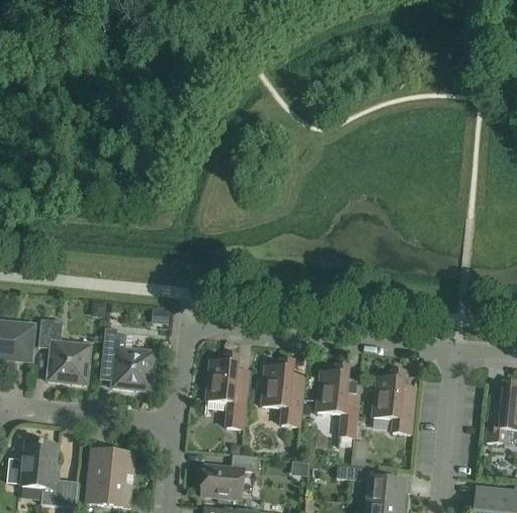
[(0,358),(32,362),(36,322),(0,318),(0,358)]
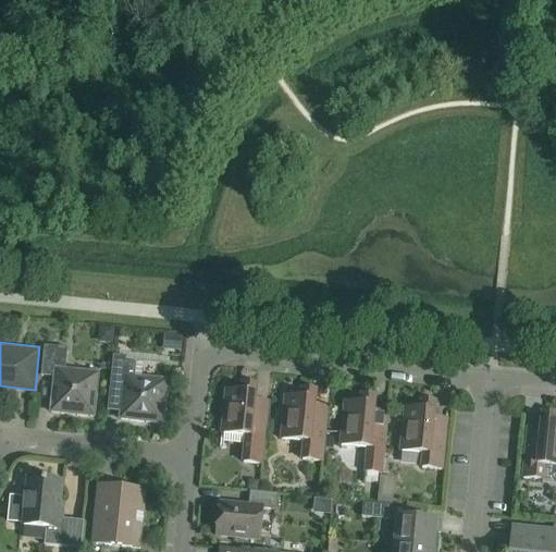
[(69,344),(45,342),(41,371),(54,372),(51,408),(95,413),(99,369),(66,366),(69,344)]
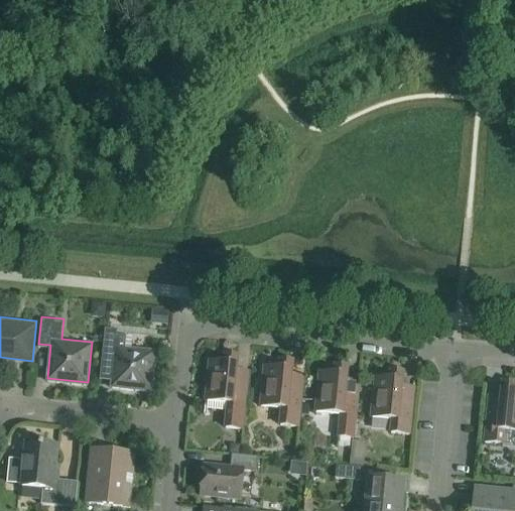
[(105,326),(102,361),(114,362),(111,384),(151,388),(155,348),(131,346),(132,334),(117,332),(118,327),(105,326)]
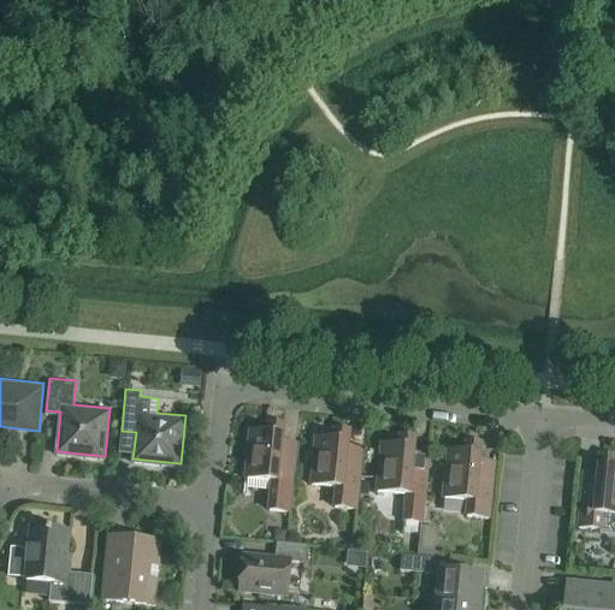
[(246,474),(271,477),(268,505),(290,508),(297,438),(283,437),(284,419),(270,416),(268,428),(250,426),(246,474)]
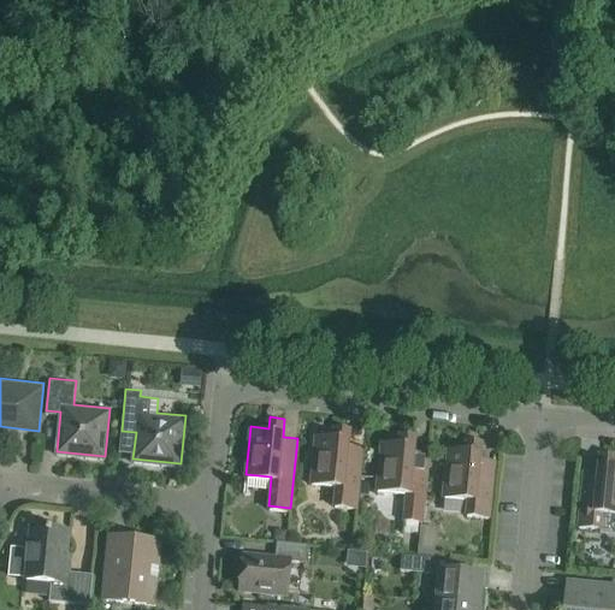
[(337,484),(335,503),(356,505),(362,445),(348,444),(350,425),(335,424),(333,434),(317,433),(312,481),(337,484)]
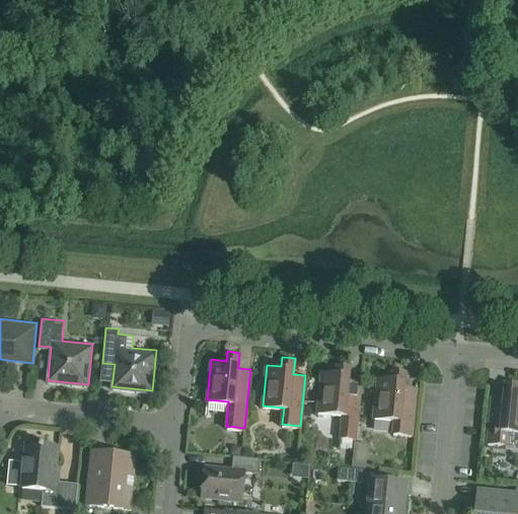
[(338,362),(337,372),(322,370),(318,411),(342,414),(340,434),(356,435),(361,380),(349,379),(350,363),(338,362)]
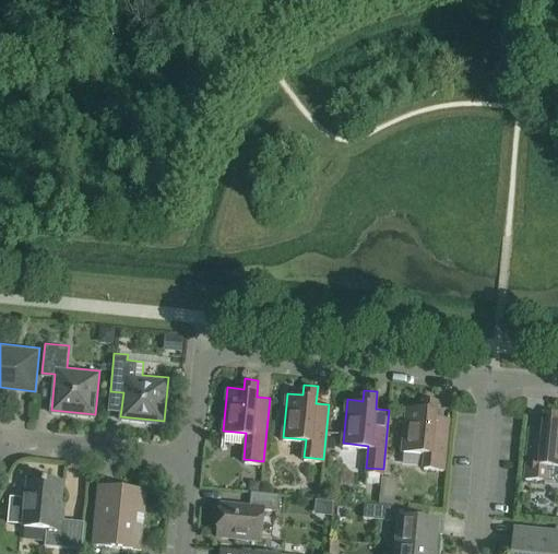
[(424,466),(443,468),(449,416),(436,415),(438,398),(424,397),(423,407),(407,405),(403,449),(426,451),(424,466)]
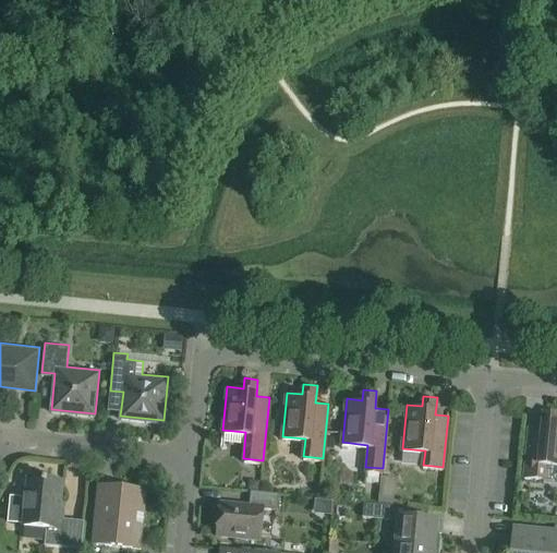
[(556,409),(544,408),(542,425),(530,423),(524,475),(544,477),(545,463),(556,464),(556,409)]
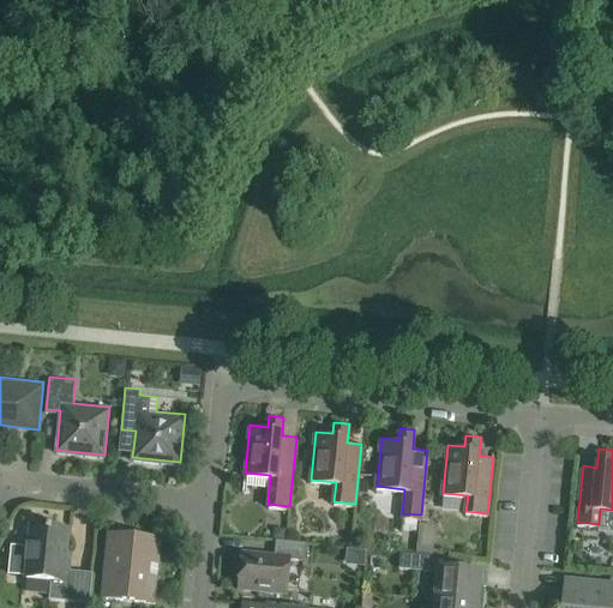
[(360,475),(359,488),(368,489),(370,476),(360,475)]
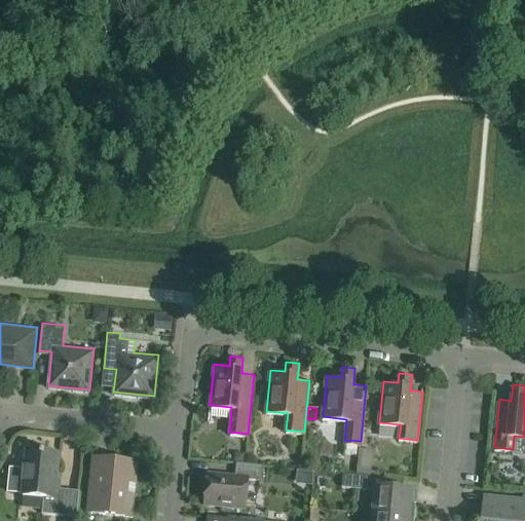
[(42,511),(64,513),(77,514),(80,488),(59,486),(60,482),(55,481),(59,450),(27,447),(26,464),(12,463),(9,488),(23,489),(23,492),(43,494),(42,511)]
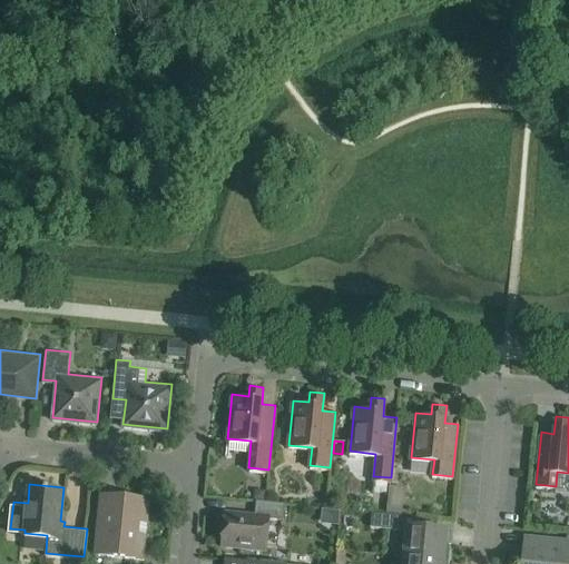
[(254,491),(253,496),(264,498),(265,487),(258,486),(254,491)]
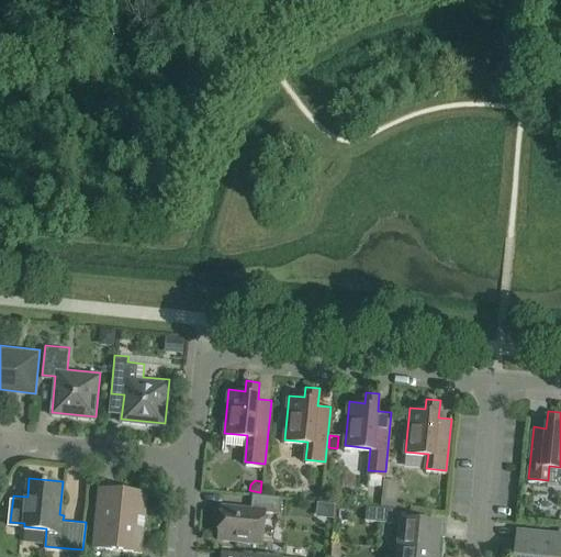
[(100,486),(99,490),(93,545),(142,549),(148,490),(100,486)]
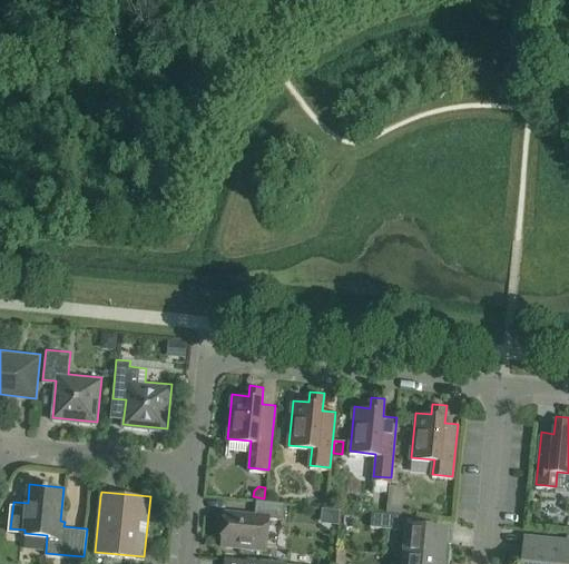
[(285,501),(256,498),(255,513),(225,510),(222,543),(266,547),(270,515),(284,517),(285,501)]
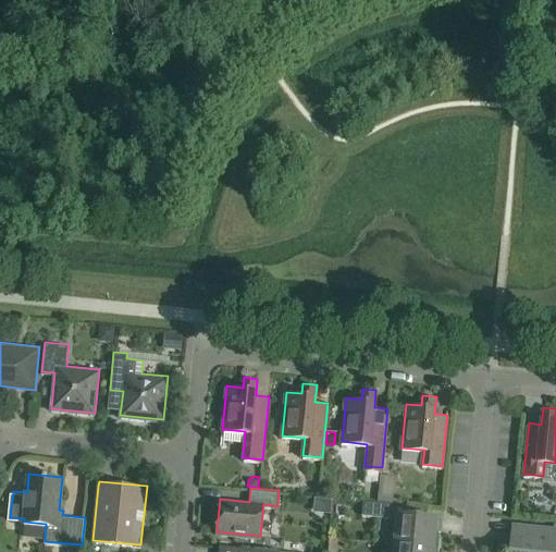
[(391,501),(363,499),(362,513),(390,515),(391,501)]
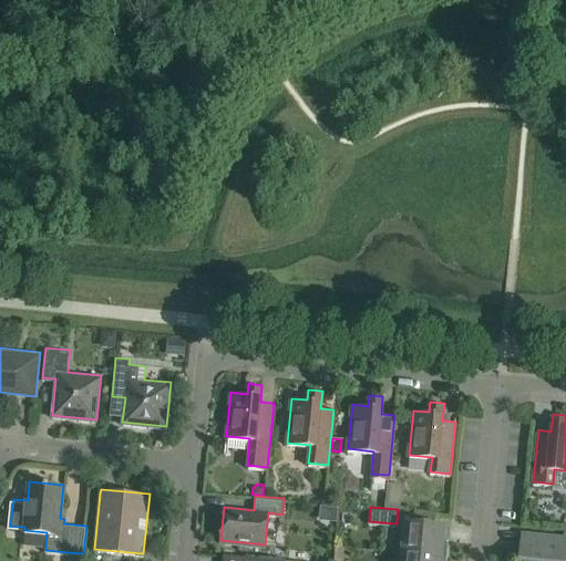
[(441,553),(443,537),(449,537),(450,526),(412,522),(413,510),(398,509),(397,523),(404,525),(402,550),(441,553)]
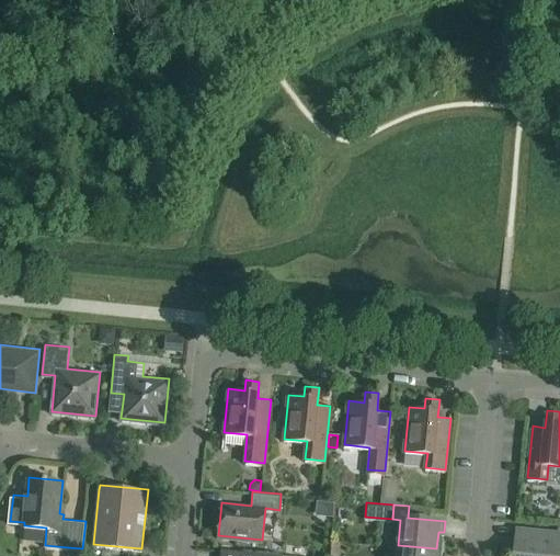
[(516,541),(514,555),(559,555),(559,530),(523,526),(522,541),(516,541)]
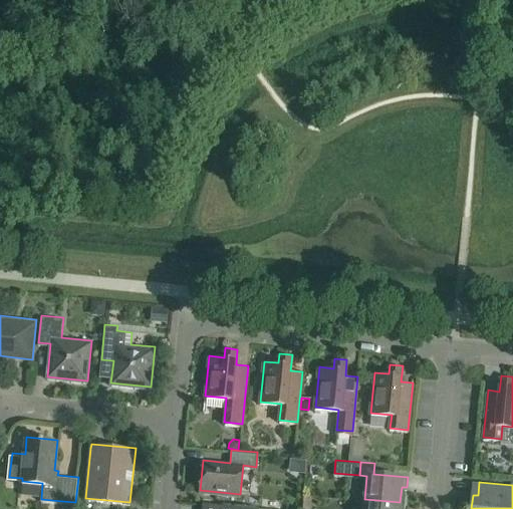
[(399,508),(400,502),(364,499),(363,508),(399,508)]
